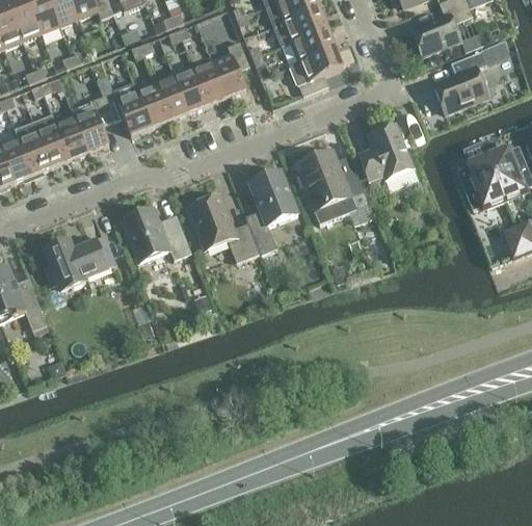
[(17,0),(8,4),(23,40),(33,35),(42,32),(29,0),(17,0)]
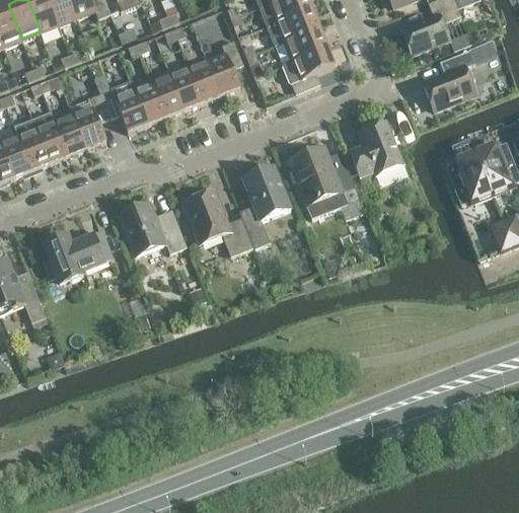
[(28,0),(41,31),(54,26),(58,24),(48,0),(28,0)]
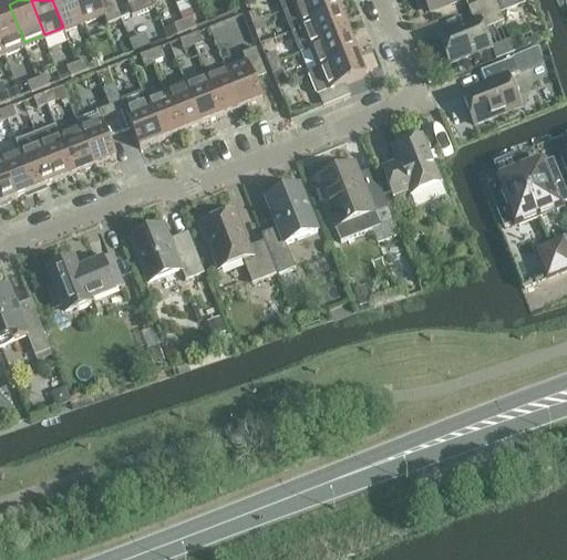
[(52,0),(63,27),(82,20),(83,19),(75,0),(52,0)]
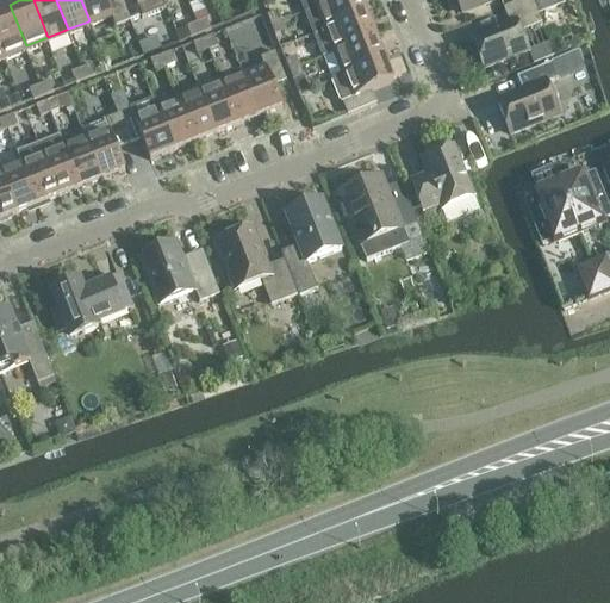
[(81,0),(89,20),(113,12),(116,19),(117,22),(130,17),(123,0),(81,0)]
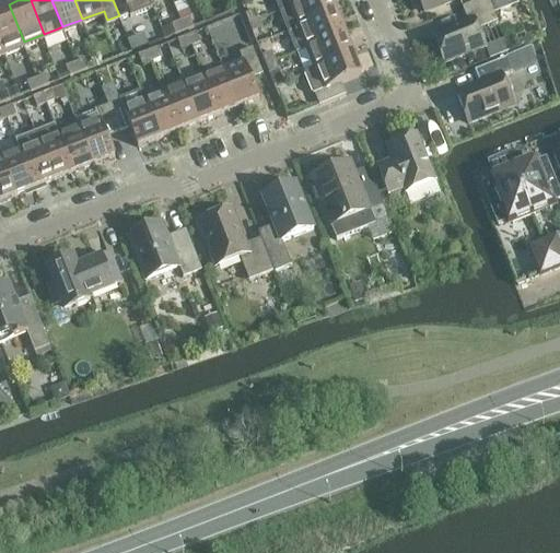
[(113,0),(119,15),(129,11),(130,13),(152,3),(151,0),(113,0)]
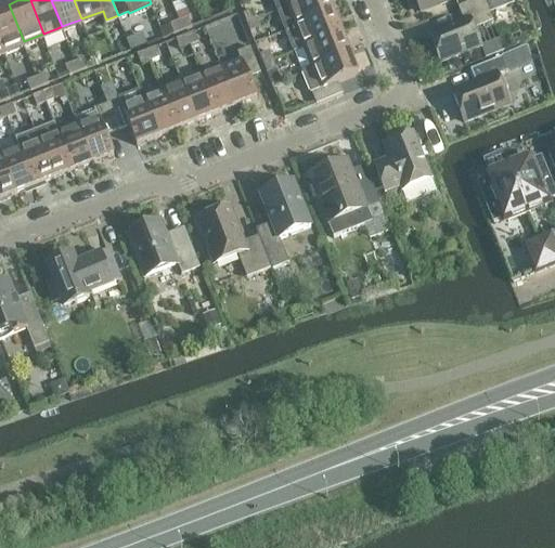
[(173,0),(180,16),(183,15),(188,14),(191,13),(191,12),(186,0),(173,0)]
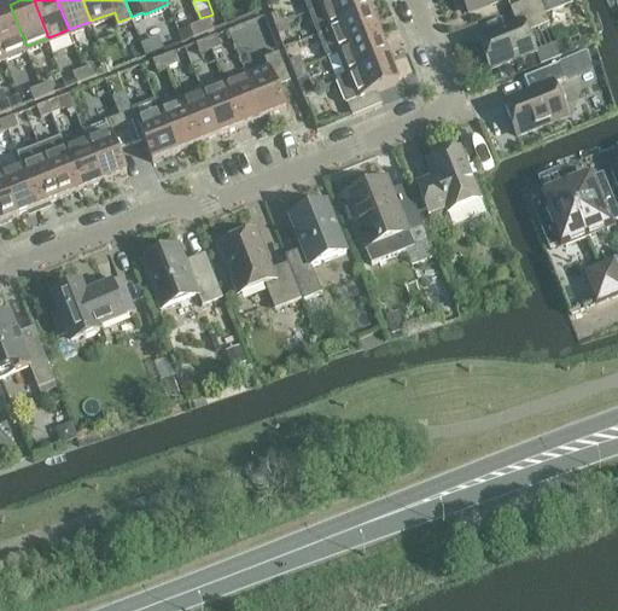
[(324,0),(307,7),(316,30),(371,9),(367,0),(324,0)]
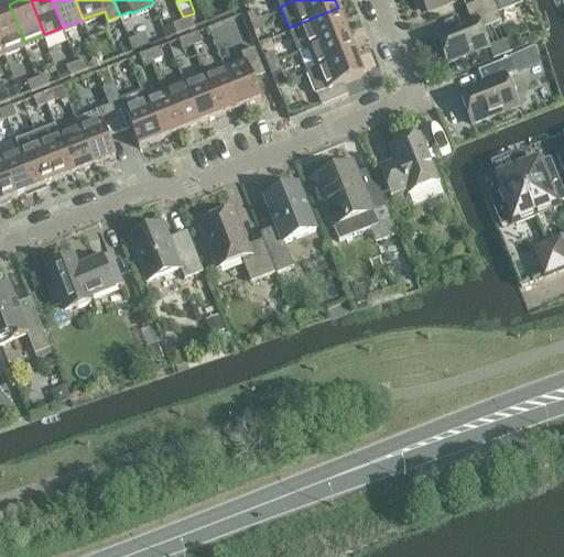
[(436,31),(448,58),(488,42),(481,24),(500,17),(501,15),(494,0),(470,0),(465,2),(470,17),(436,31)]
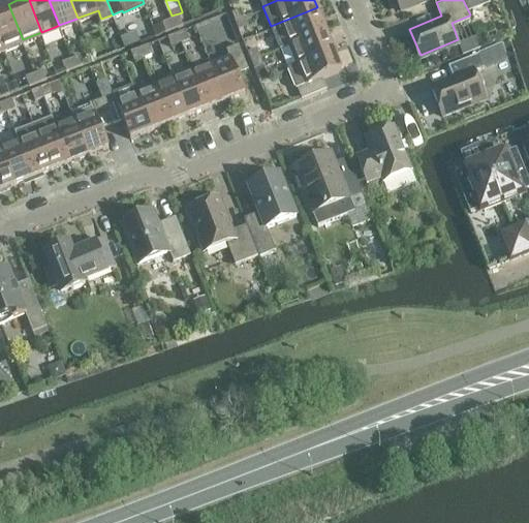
[(0,6),(0,37),(3,47),(11,43),(23,39),(8,4),(0,6)]
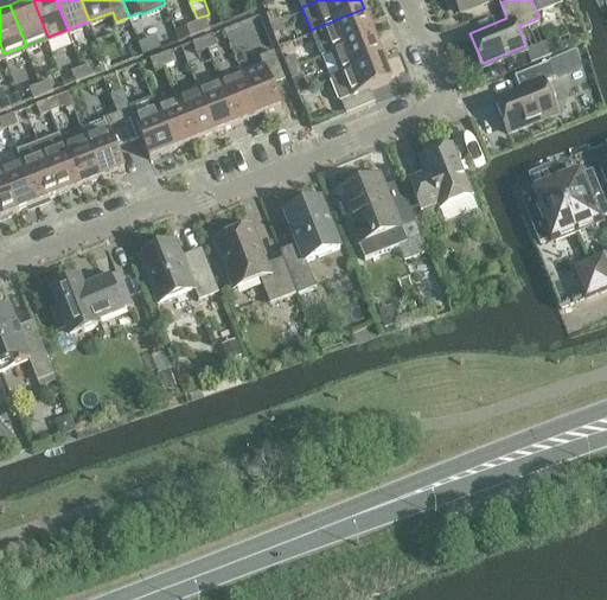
[(280,16),(276,6),(266,11),(269,19),(280,16)]
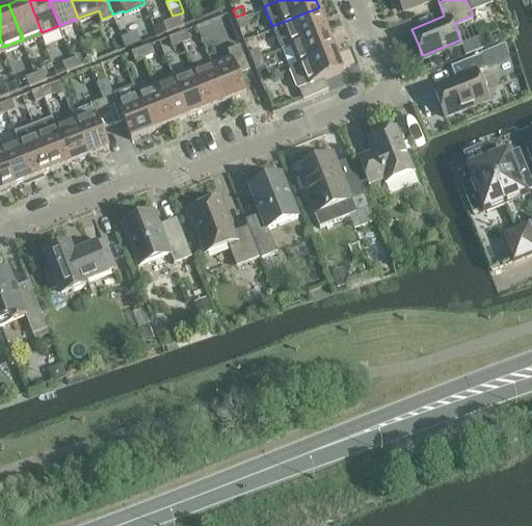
[(319,7),(272,26),(280,46),(291,42),(326,27),(319,7)]
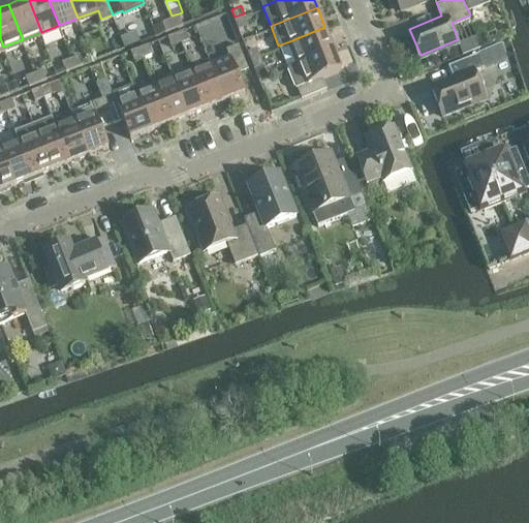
[(176,25),(182,22),(179,13),(175,14),(172,16),(176,25)]
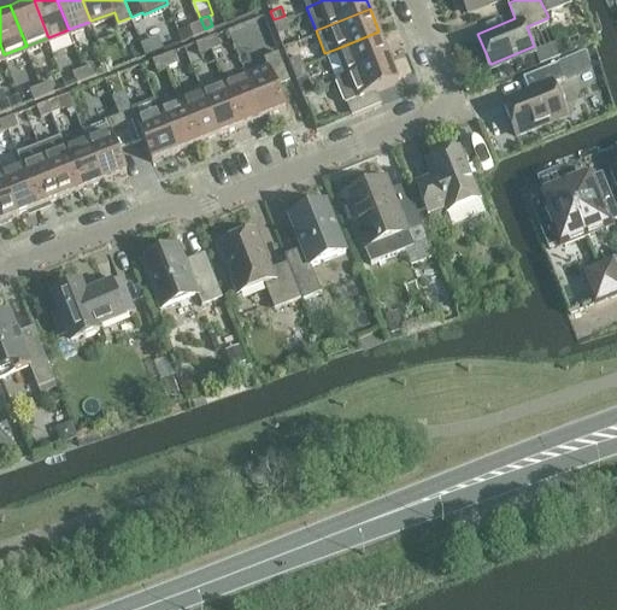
[(285,16),(274,19),(278,31),(288,27),(285,16)]
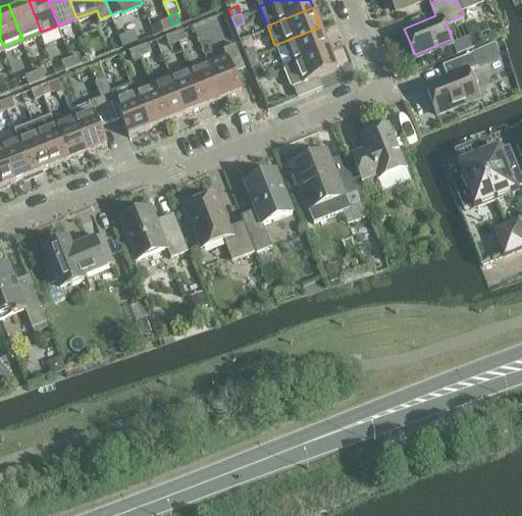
[(173,24),(169,15),(160,19),(163,29),(173,24)]
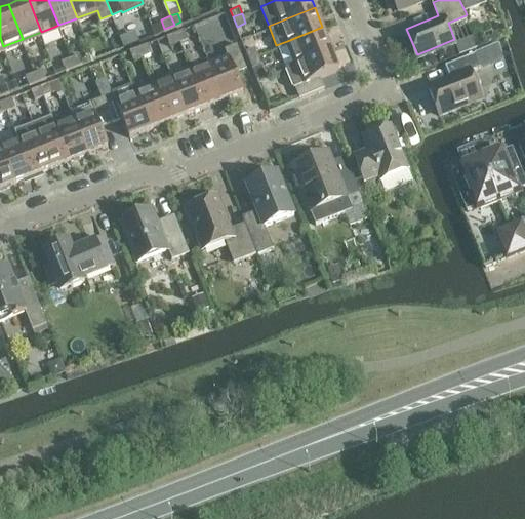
[(179,38),(187,35),(184,27),(176,30),(179,38)]
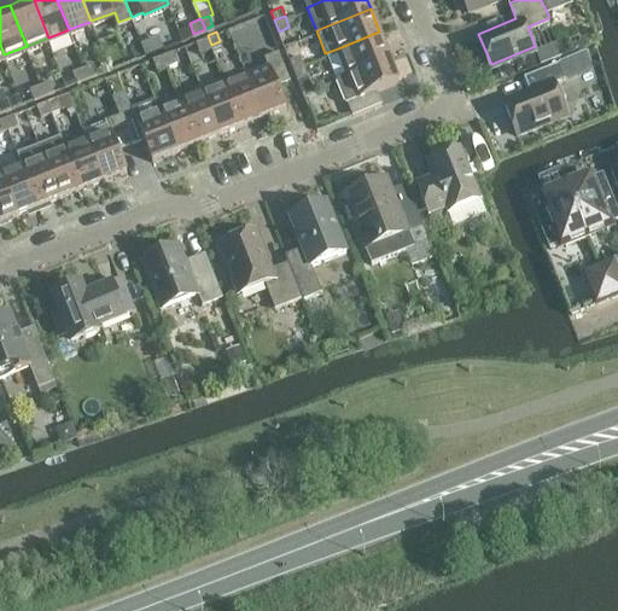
[(347,70),(389,54),(379,31),(338,48),(347,70)]
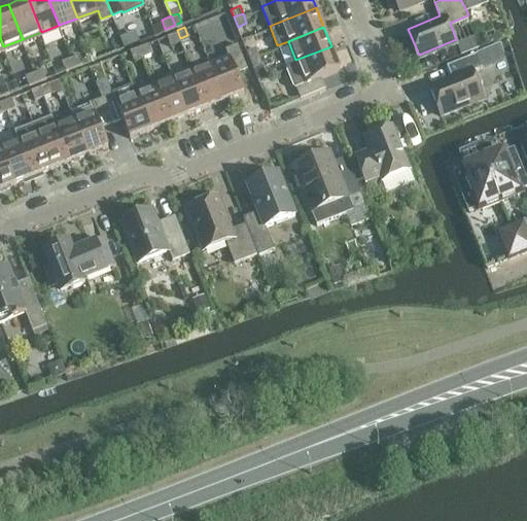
[(180,38),(177,30),(168,34),(170,42),(180,38)]
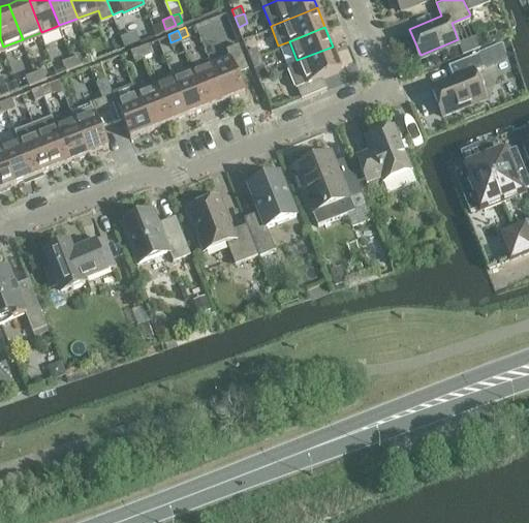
[(211,59),(225,96),(244,88),(237,69),(249,65),(239,39),(226,44),(228,52),(211,59)]
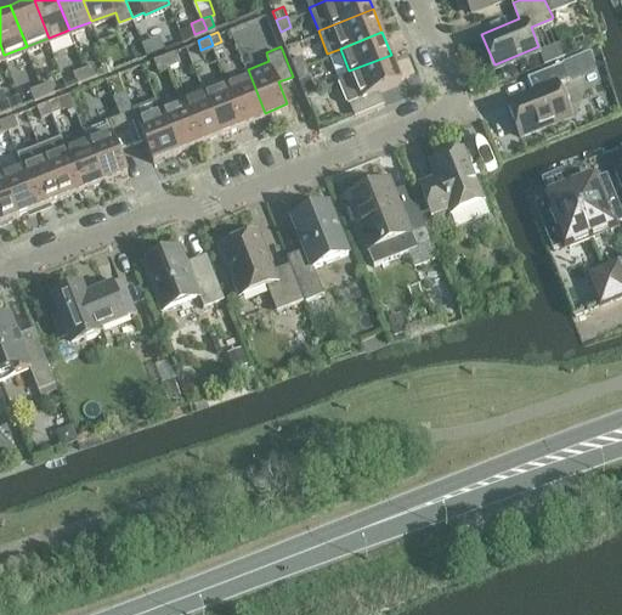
[(587,48),(561,58),(567,74),(569,77),(594,67),(587,48)]
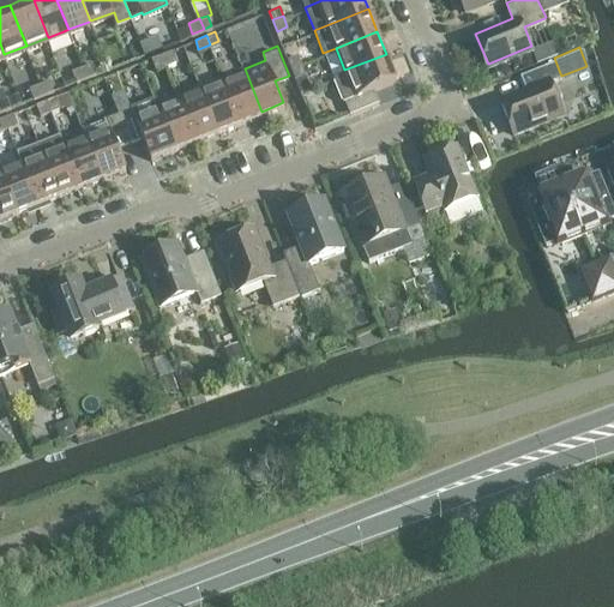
[(166,61),(175,58),(172,48),(162,52),(166,61)]
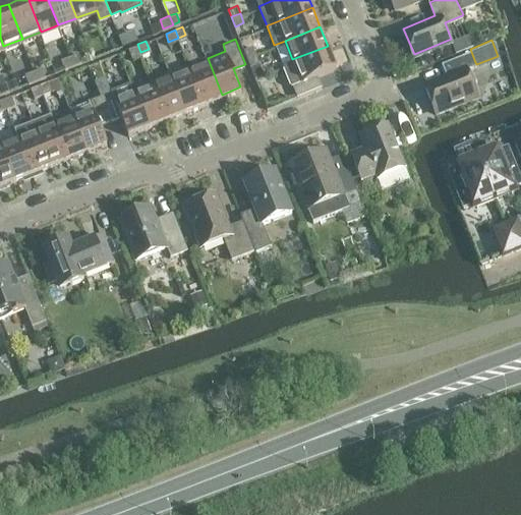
[(255,52),(251,43),(243,46),(247,55),(255,52)]
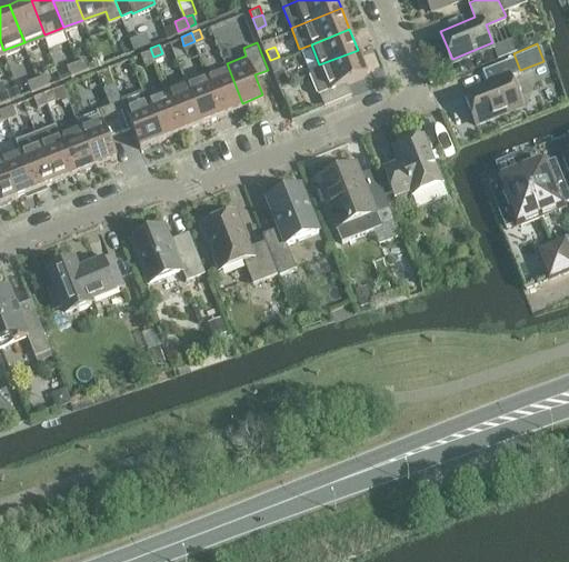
[(153,57),(150,48),(141,52),(143,61),(153,57)]
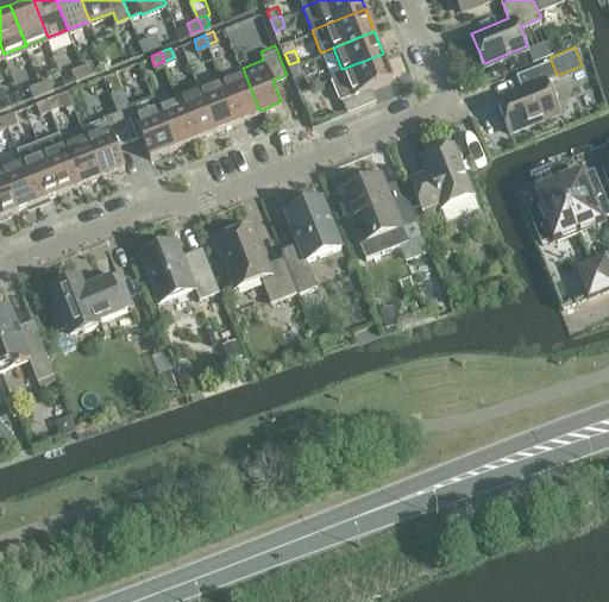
[(376,98),(370,85),(391,76),(383,54),(341,69),(333,73),(341,95),(347,108),(376,98)]
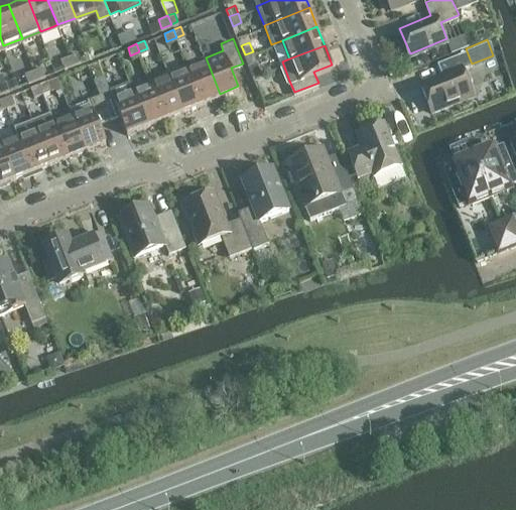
[(420,83),(431,109),(473,93),(463,66),(471,61),(466,48),(436,60),(441,74),(420,83)]
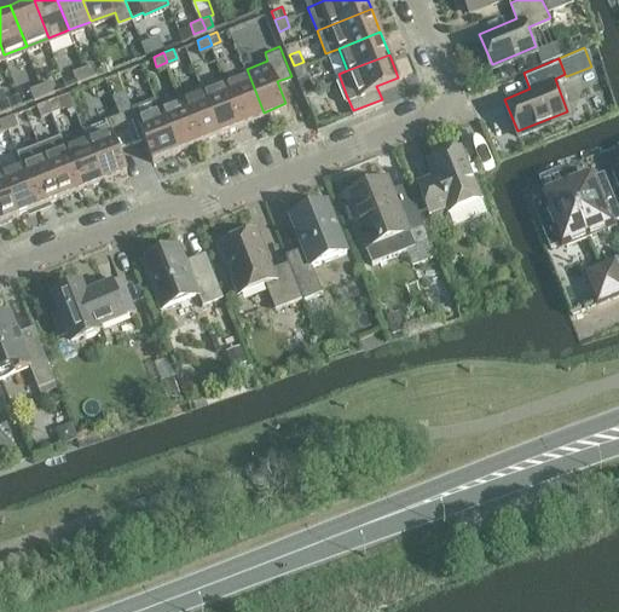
[(87,75),(97,71),(93,61),(84,65),(87,75)]
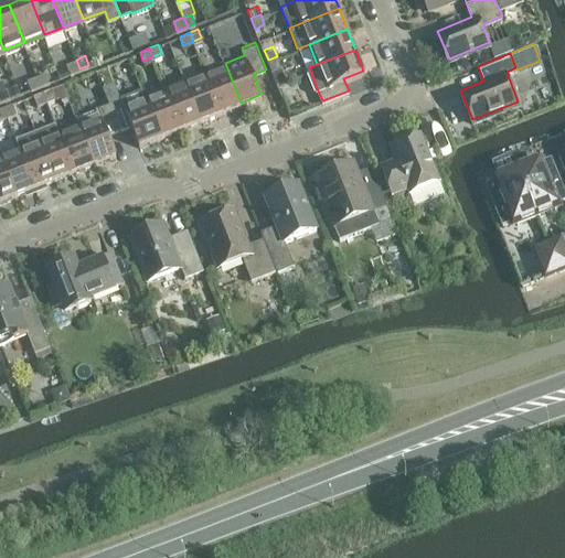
[(277,56),(268,60),(272,68),(280,64),(277,56)]
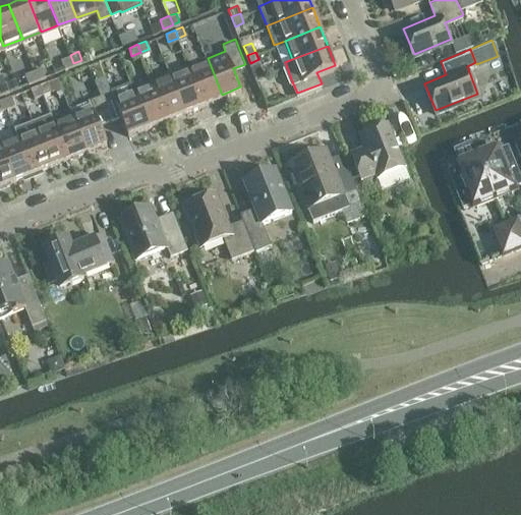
[(73,63),(70,55),(61,58),(64,67),(73,63)]
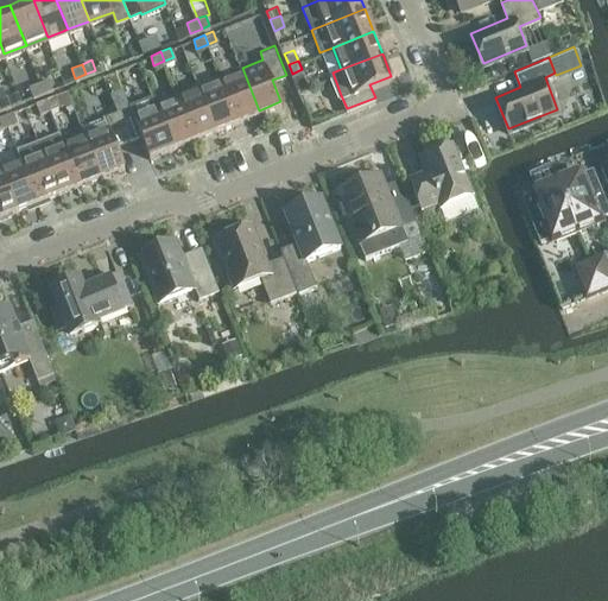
[(221,76),(238,119),(259,111),(242,68),(221,76)]
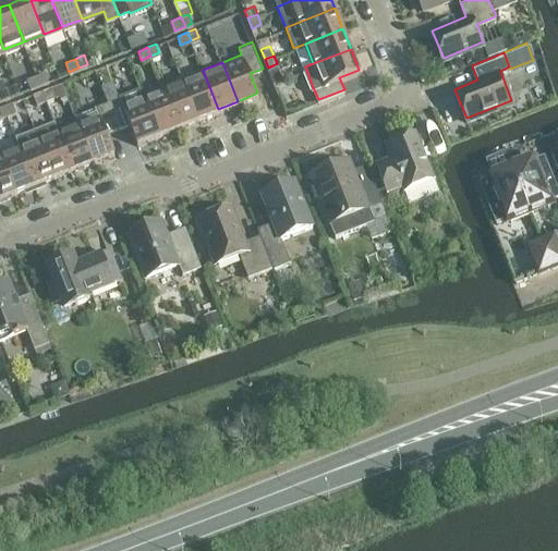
[(183,78),(198,117),(218,109),(203,70),(183,78)]
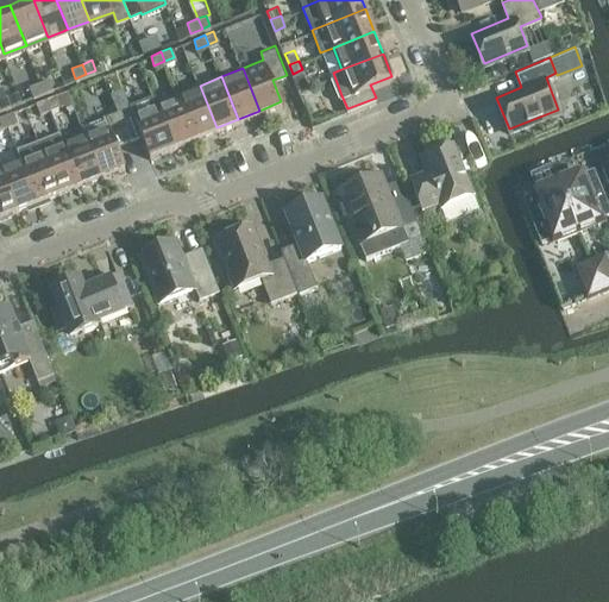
[(45,92),(52,88),(49,77),(41,81),(45,92)]
